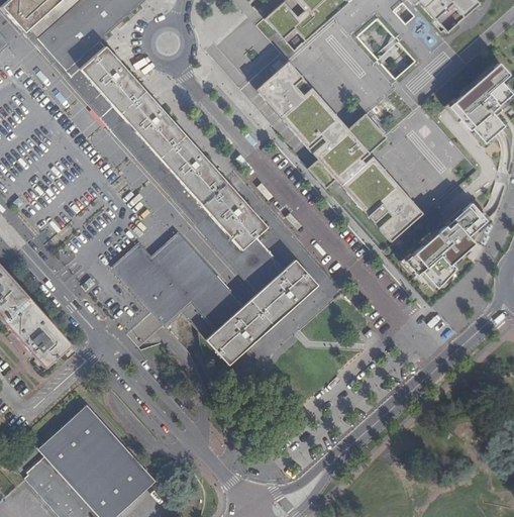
[(0,0),(0,8),(23,35),(63,0),(0,0)]
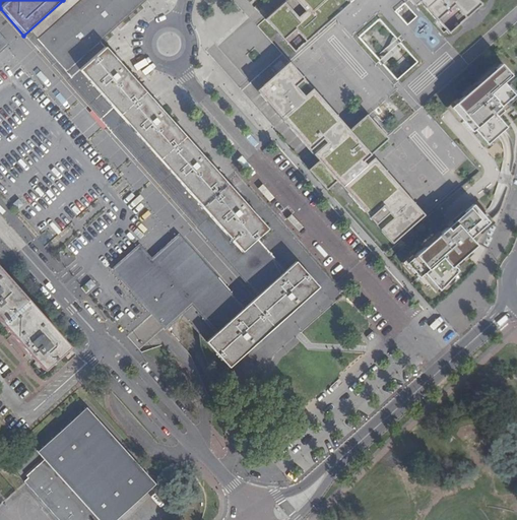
[(69,72),(104,42),(115,31),(120,26),(144,4),(149,0),(63,0),(23,36),(30,44),(34,41),(38,37),(69,72)]
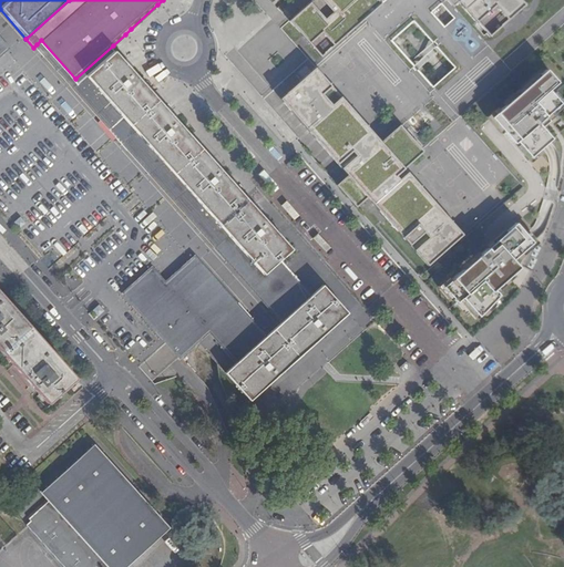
[(311,0),(291,19),(324,54),(363,18),(361,14),(370,7),(373,10),(385,0),(383,0),(453,0),(457,3),(459,0),(462,0),(493,33),(529,0),(311,0)]
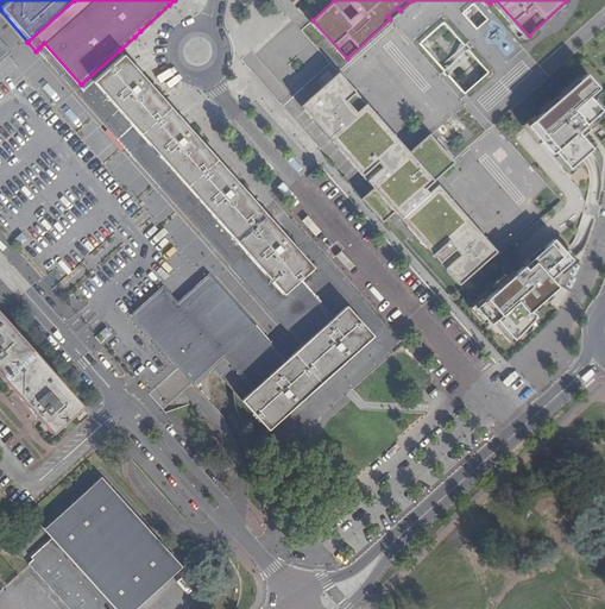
[(388,16),(390,19),(401,11),(397,7),(388,16)]
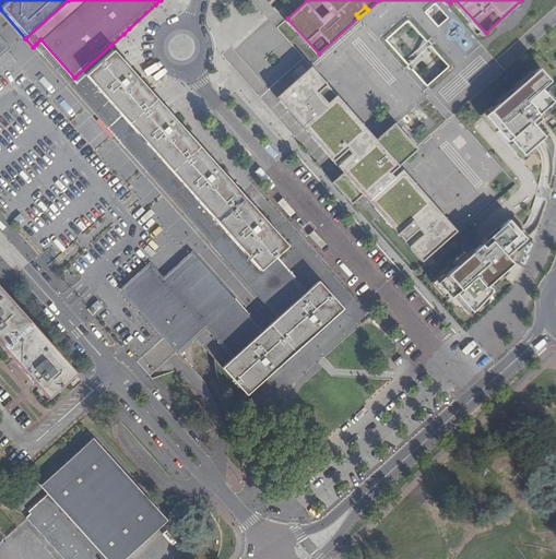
[(0,45),(8,55),(13,50),(0,34),(0,45)]
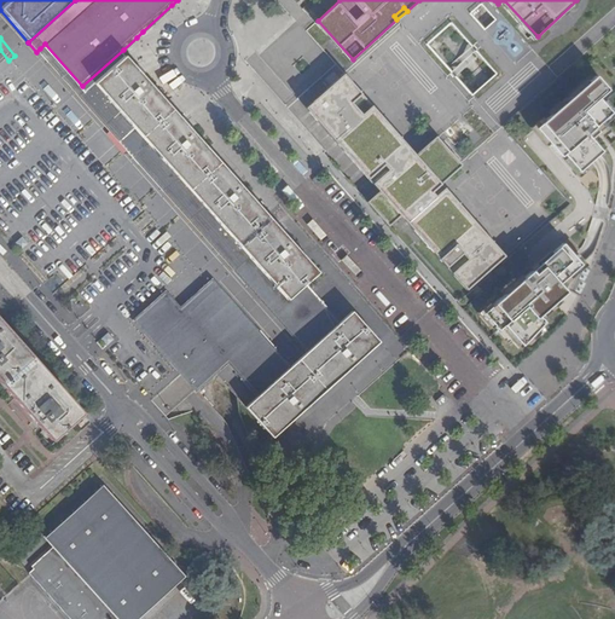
[(315,345),(283,308),(180,194),(45,44),(40,48),(207,235),(277,312),(311,350),(315,345)]
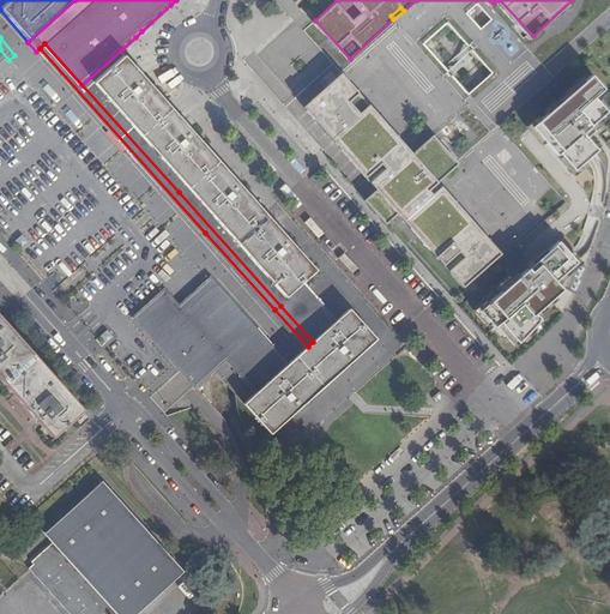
[(281,306),(305,283),(307,282),(319,271),(255,199),(126,54),(122,49),(82,85),(179,192),(281,306)]
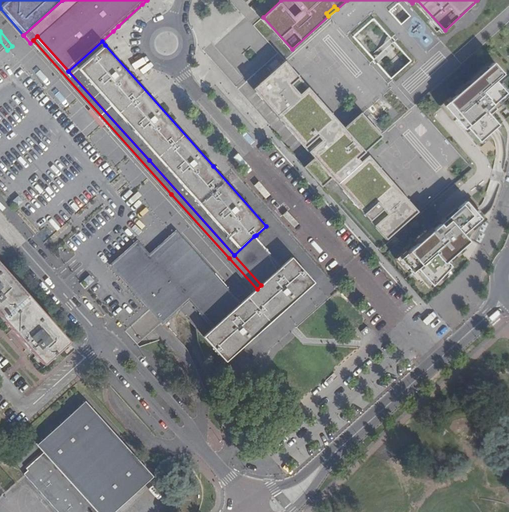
[(261,91),(262,90),(277,76),(334,139),(347,127),(287,61),(258,88),(261,91)]
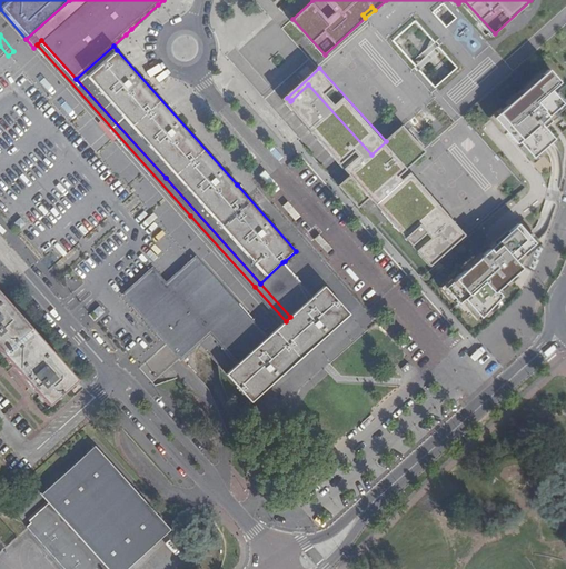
[(548,68),(493,118),(536,165),(563,140),(549,126),(565,111),(565,96),(562,92),(565,90),(565,86),(548,68)]
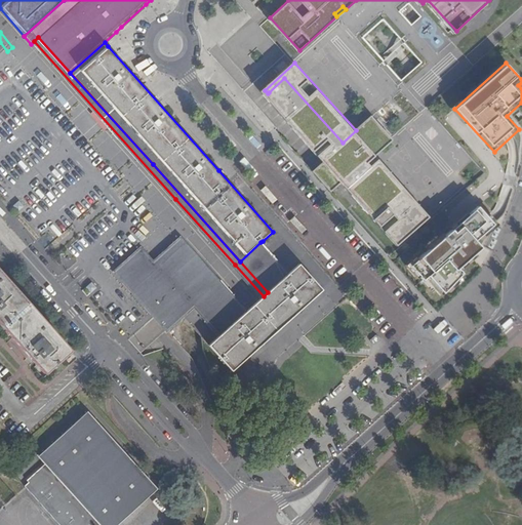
[(269,92),(268,93),(285,114),(283,115),(305,136),(318,150),(327,160),(346,180),(356,192),(354,194),(383,221),(400,240),(416,226),(365,167),(377,155),(395,139),(373,115),(356,130),(343,143),(284,78),(269,92)]
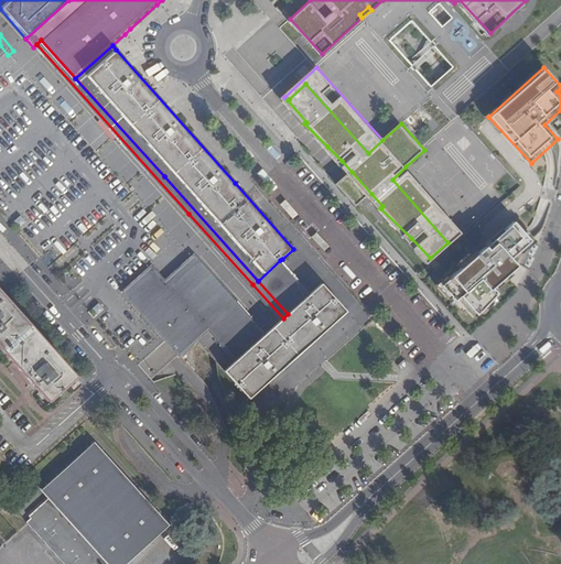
[(406,166),(392,180),(448,242),(430,258),(432,261),(464,231),(406,166)]
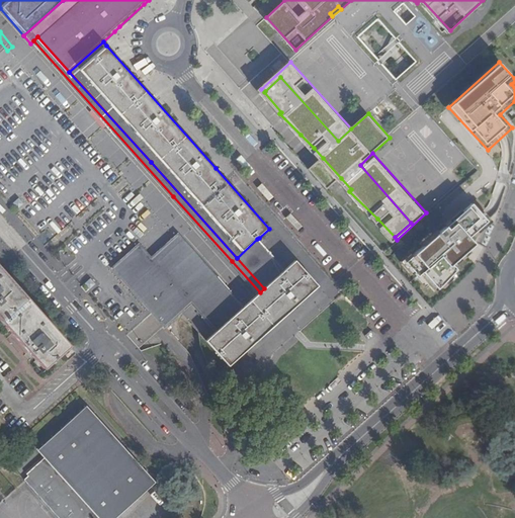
[(341,178),(323,158),(311,169),(329,189),(341,178)]
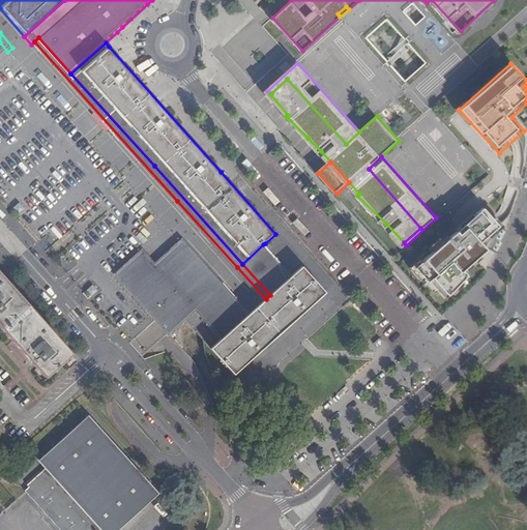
[(493,217),(498,214),(491,204),(486,207),(493,217)]
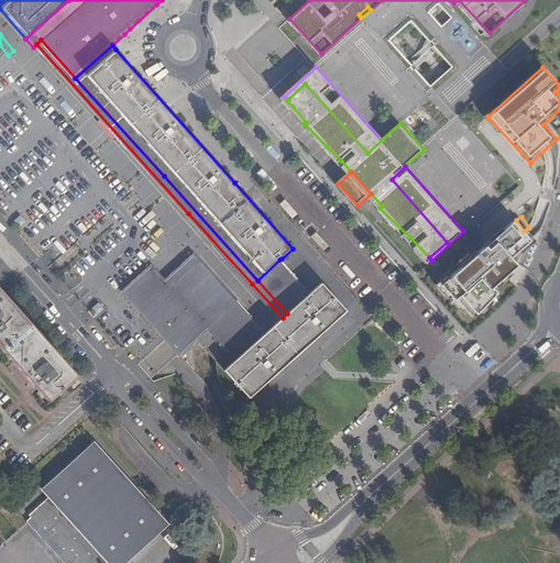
[(534,244),(513,220),(442,283),(475,320),(503,295),(497,289),(524,266),(517,258),(534,244)]
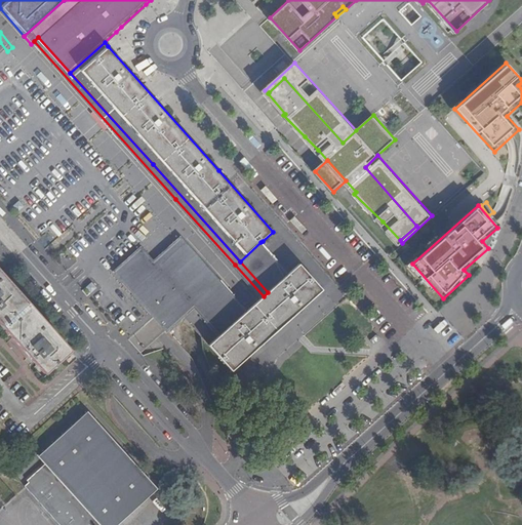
[(248,309),(217,274),(185,238),(157,261),(145,248),(118,273),(153,313),(167,328),(195,305),(194,305),(196,303),(195,301),(216,283),(244,313),(248,309)]
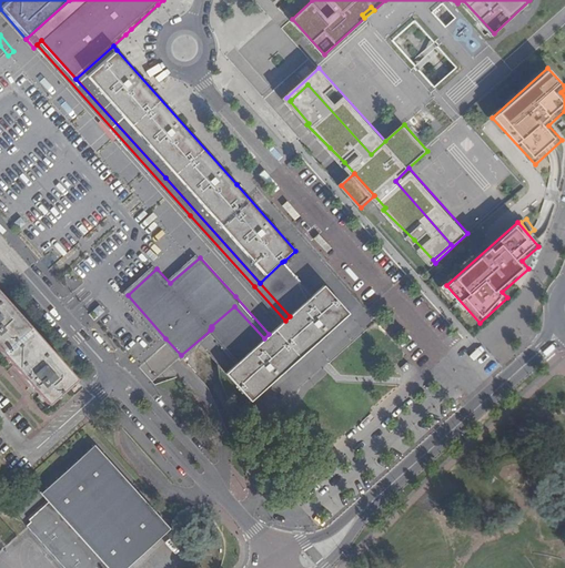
[(290,316),(315,294),(289,265),(286,266),(282,262),(260,283),(290,316)]
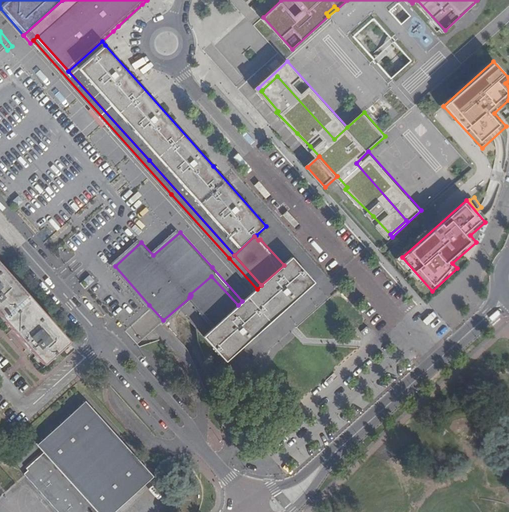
[(284,265),(261,285),(257,289),(242,301),(238,305),(215,325),(207,333),(228,357),(316,280),(294,256),(284,265)]
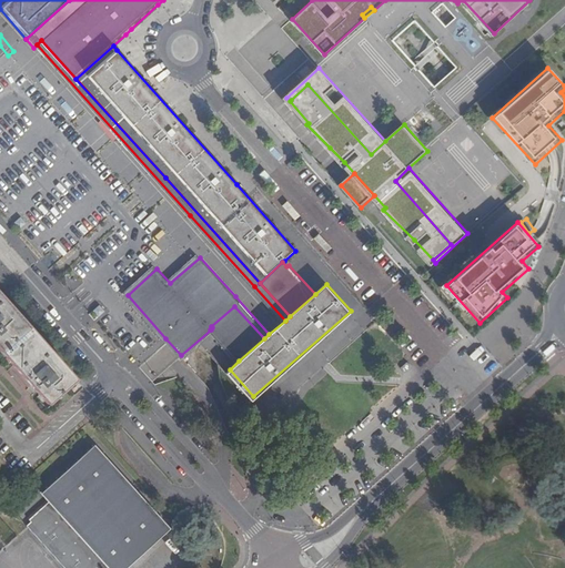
[(14,306),(0,290),(0,345),(52,404),(80,379),(14,306)]
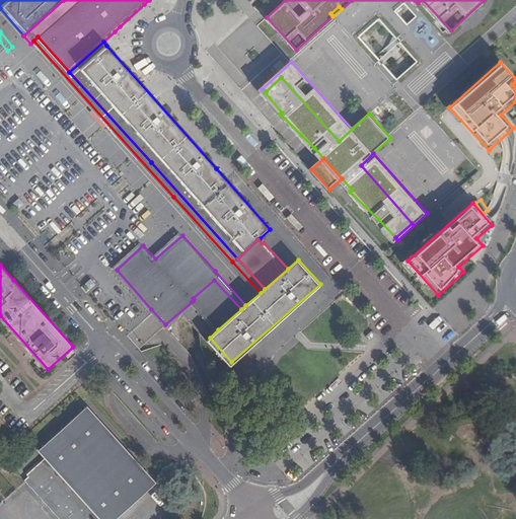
[(218,329),(241,309),(214,280),(193,298),(194,299),(192,301),(193,301),(218,329)]
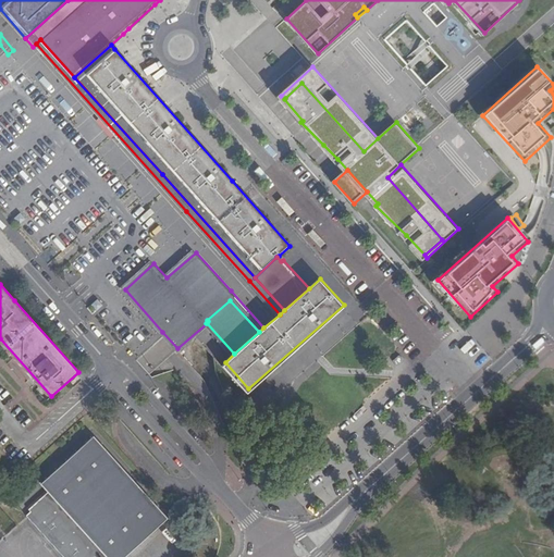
[(110,556),(122,556),(152,530),(168,517),(154,503),(94,437),(44,483),(49,491),(31,508),(73,556),(109,556),(110,556)]
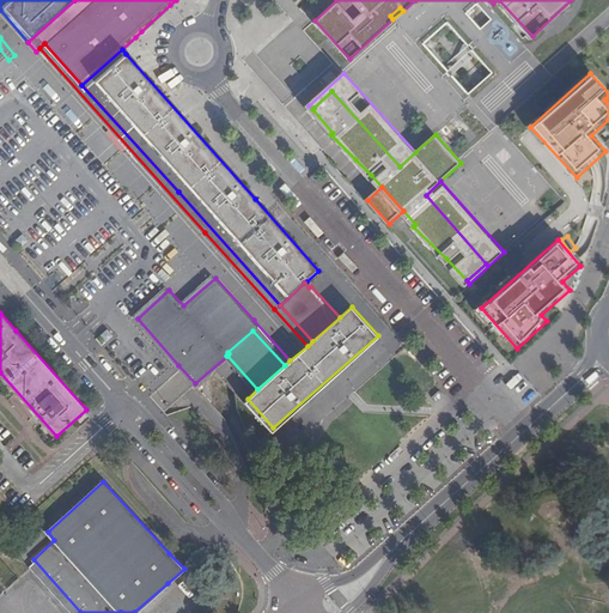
[(72,612),(80,612),(34,559),(28,564),(72,612)]
